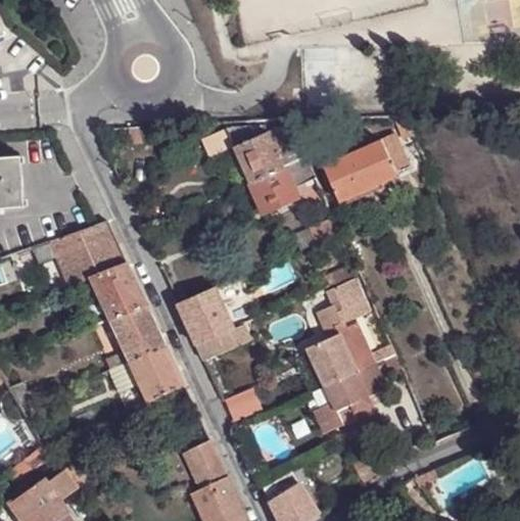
[(289,116),(276,117),(249,124),(226,127),(250,182),(306,156),(290,120),(289,116)]
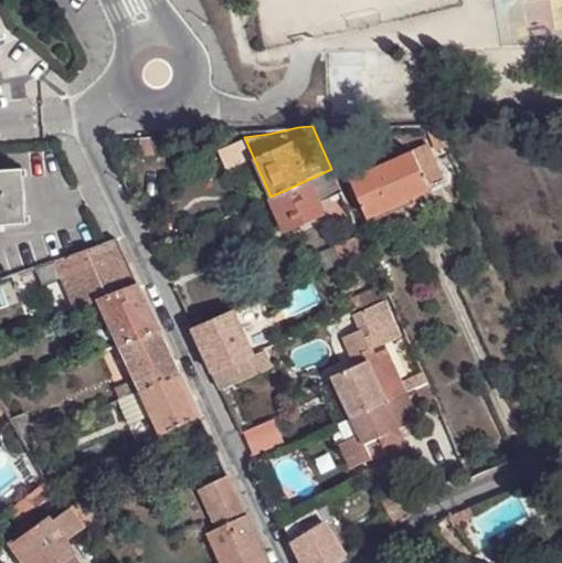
[(426,144),(348,178),(366,215),(443,180),(426,144)]
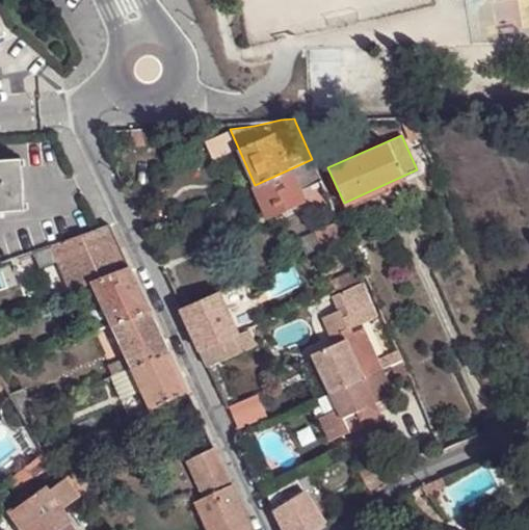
[(0,213),(24,211),(21,159),(0,160),(0,213)]
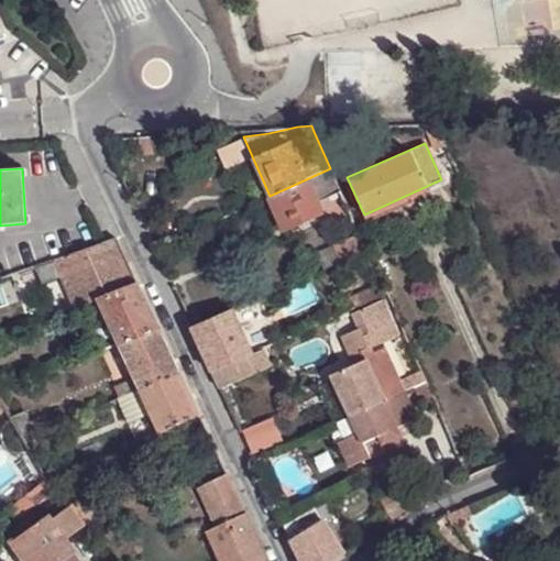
[(318,211),(315,201),(340,190),(330,168),(270,196),(283,227),(318,211)]
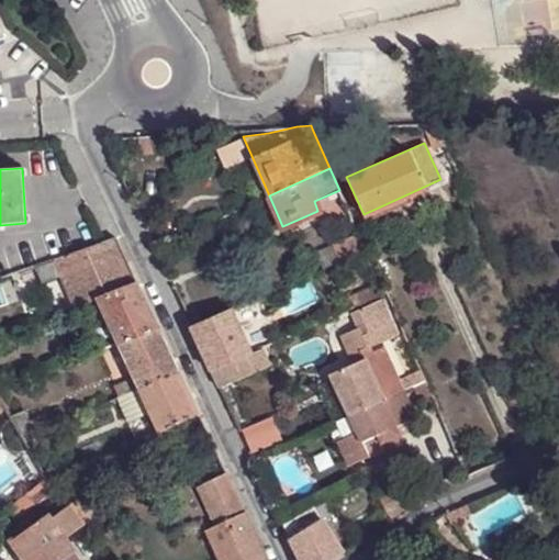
[(366,249),(350,217),(338,223),(345,238),(332,244),(339,260),(366,249)]
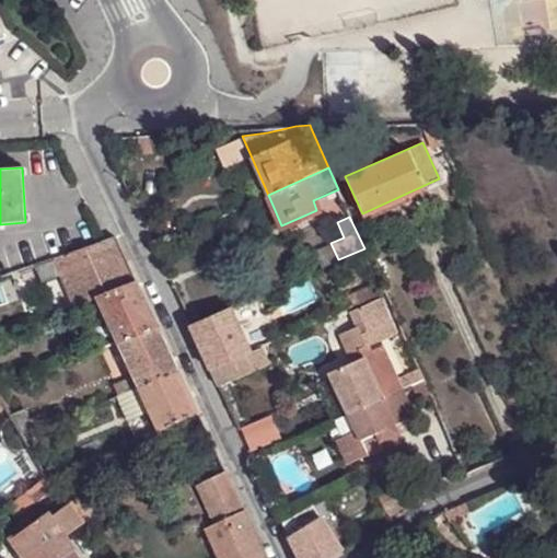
[(115,237),(16,270),(23,291),(49,282),(46,272),(58,268),(72,303),(94,294),(135,280),(126,262),(115,237)]
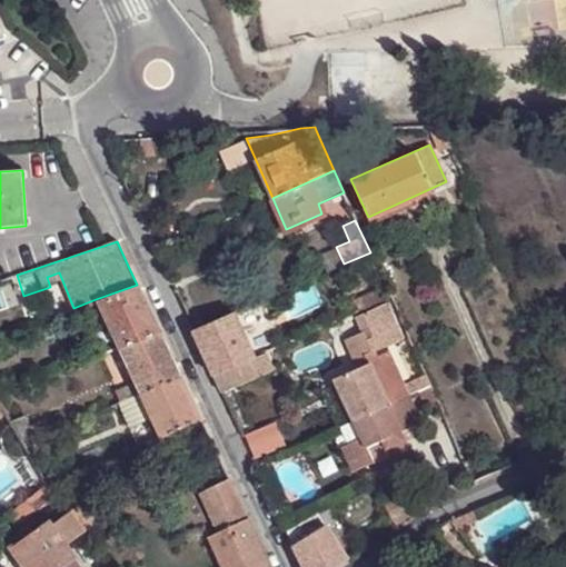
[(96,299),(117,346),(158,331),(147,307),(137,285),(96,299)]
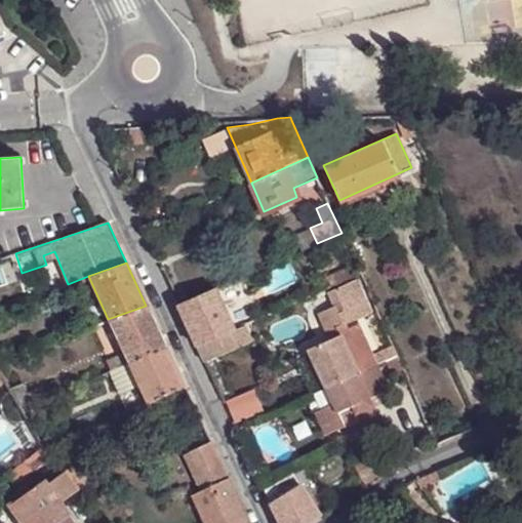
[(330,284),(350,276),(346,267),(326,275),(330,284)]
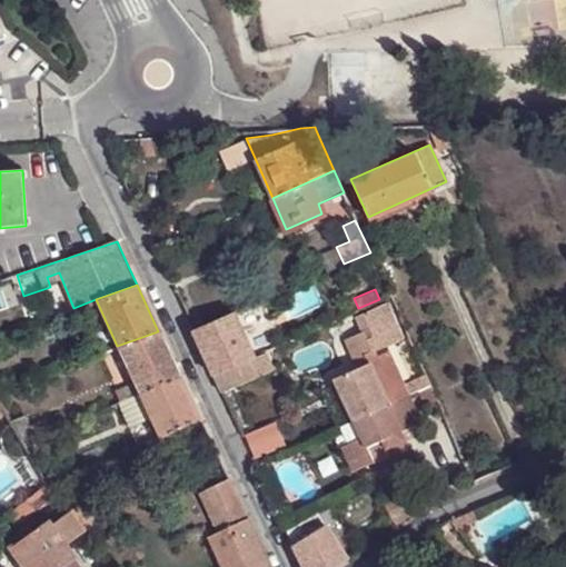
[(401,334),(386,302),(353,317),(360,334),(343,341),(350,359),(361,355),(366,364),(355,369),(331,379),(341,400),(350,418),(404,394),(407,393),(386,346),(391,344),(389,339),(401,334)]
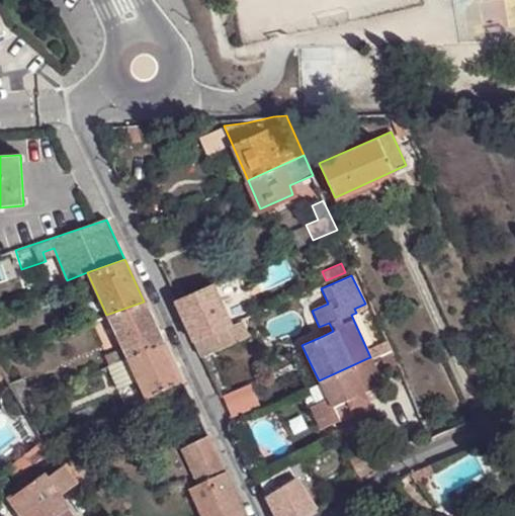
[(229,323),(211,285),(175,302),(185,326),(192,340),(224,326),(229,323)]
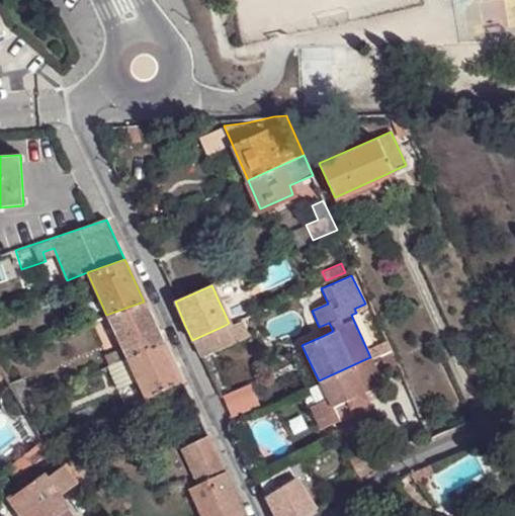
[(121,358),(125,356),(163,342),(154,323),(144,302),(106,315),(96,319),(98,325),(109,321),(121,348),(111,352),(109,350),(94,356),(97,366),(106,363),(121,358)]
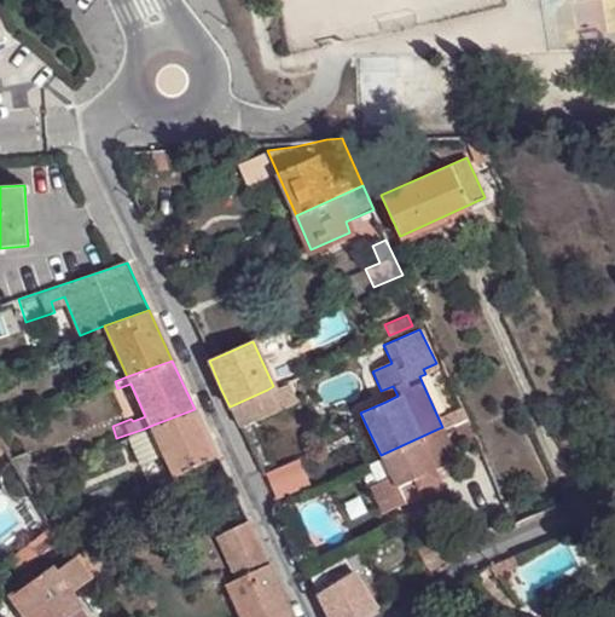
[(289,405),(279,384),(273,386),(267,390),(276,411),(289,405)]
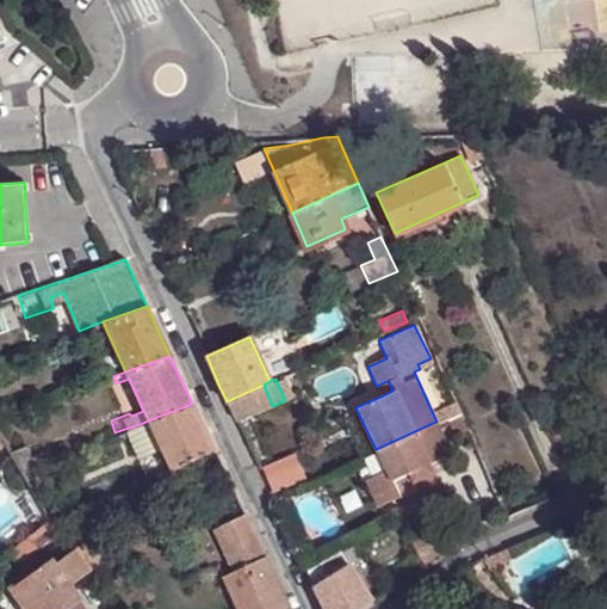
[(381,397),(392,391),(388,381),(376,386),(381,397)]
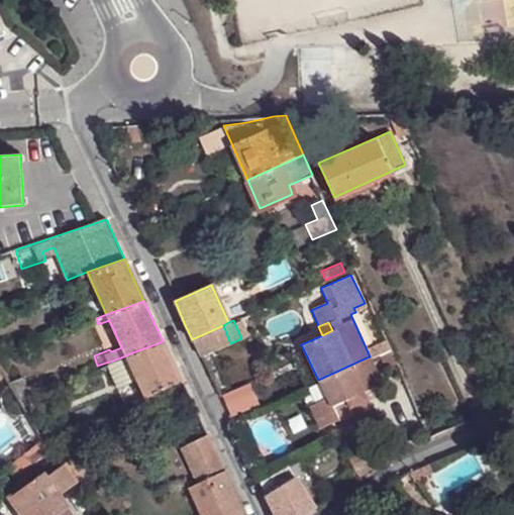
[(230,343),(223,325),(192,339),(200,356),(230,343)]
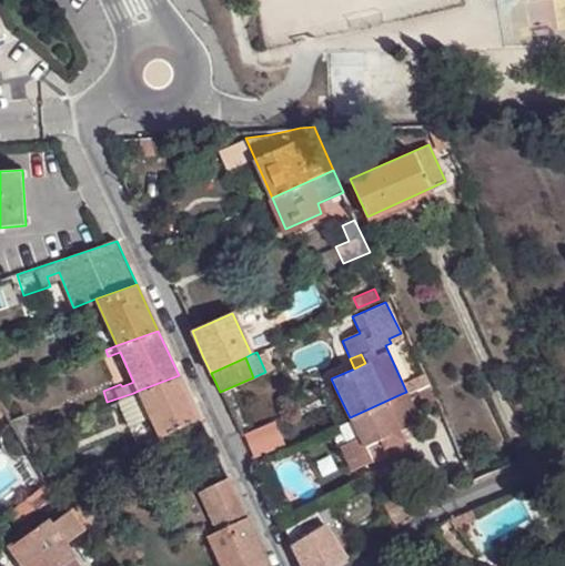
[(138,391),(158,434),(198,417),(188,395),(179,375),(138,391)]
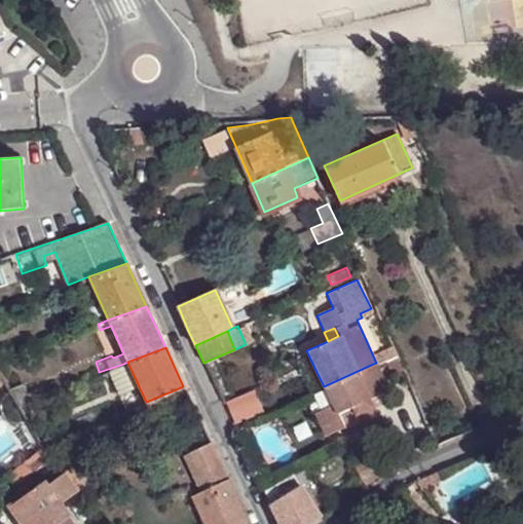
[(402,369),(396,354),(383,360),(389,374),(402,369)]
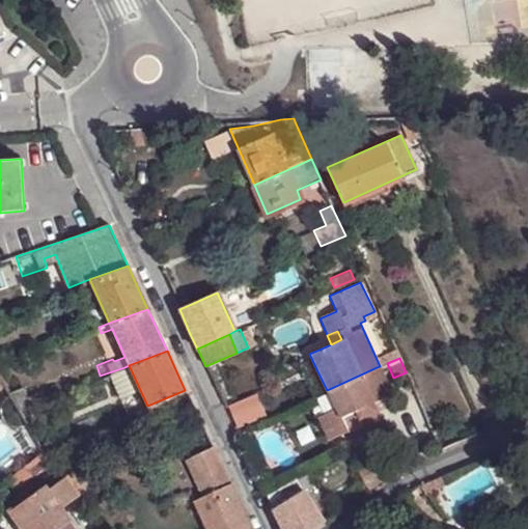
[(124,367),(109,372),(112,380),(128,373),(124,367)]
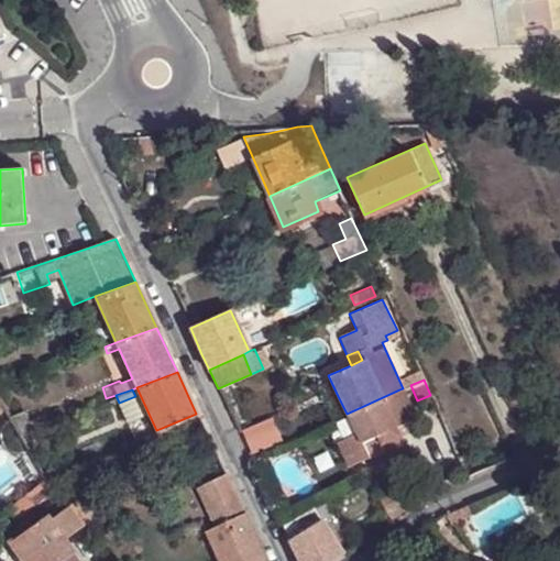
[(413,419),(399,389),(347,414),(354,433),(335,443),(346,469),(365,459),(359,443),(375,436),(388,465),(391,464),(398,461),(408,457),(399,435),(396,426),(409,420),(413,419)]
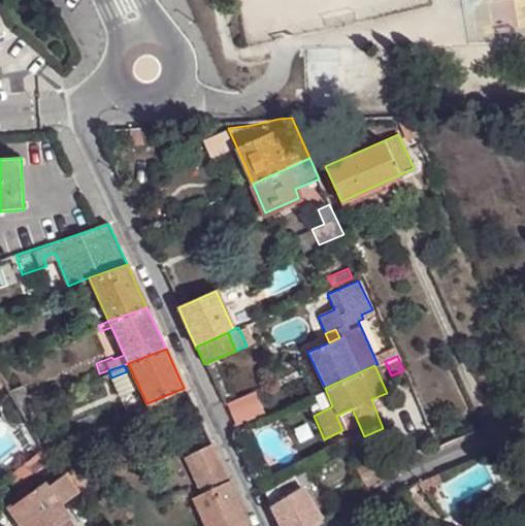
[(222,402),(231,424),(262,412),(252,389),(222,402)]
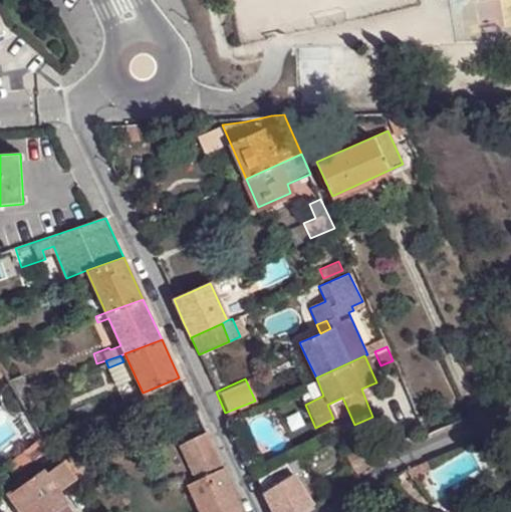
[(376,391),(373,384),(361,389),(364,397),(376,391)]
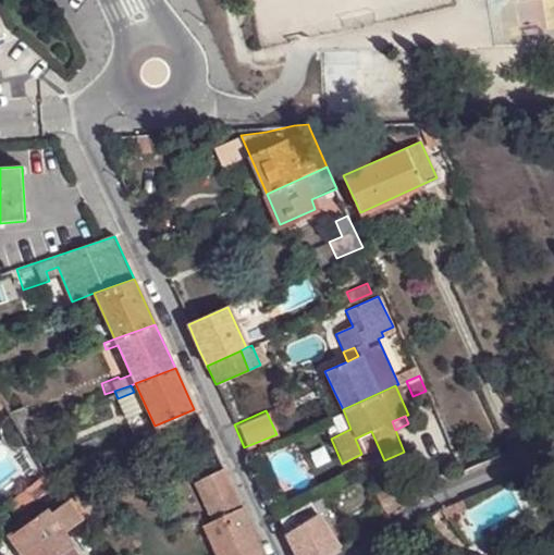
[(41,419),(24,424),(27,434),(45,428),(41,419)]
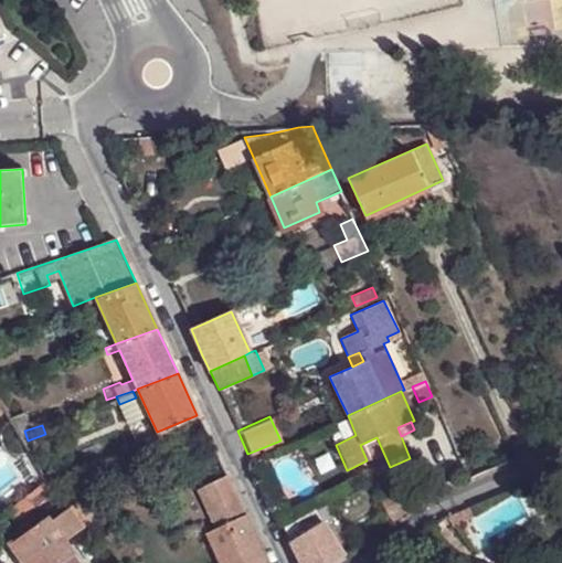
[(195,488),(205,510),(235,496),(225,475),(195,488)]
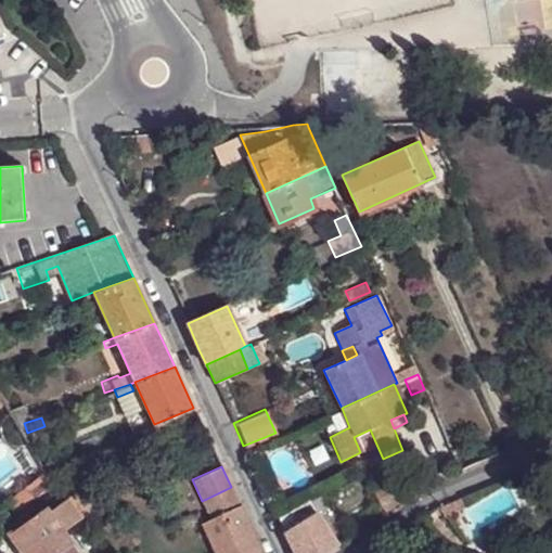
[(40,470),(23,483),(29,492),(48,478),(45,472),(42,472),(40,470)]
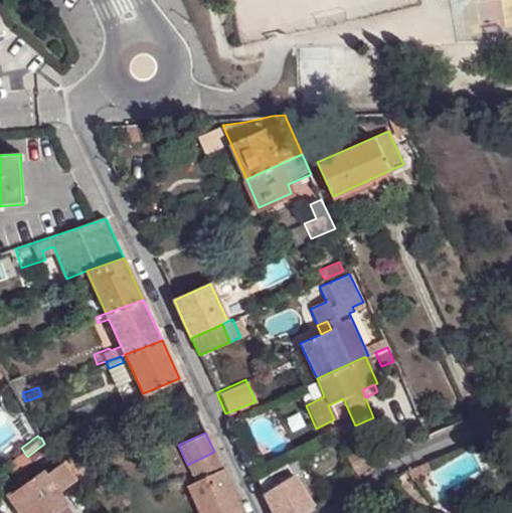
[(187,465),(195,484),(186,488),(198,512),(241,512),(214,452),(187,465)]
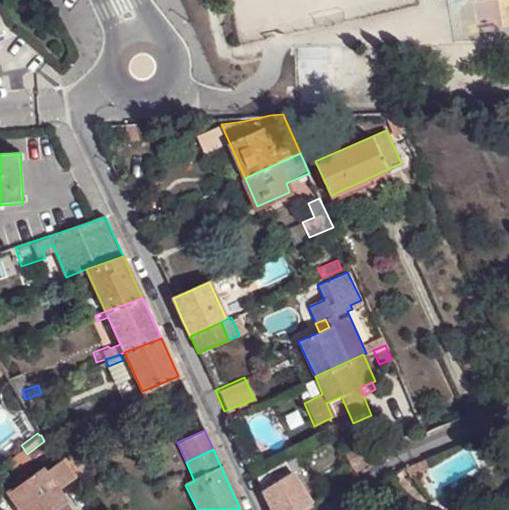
[(5,489),(20,509),(72,509),(55,486),(72,473),(68,467),(73,463),(64,452),(42,468),(39,463),(5,489)]
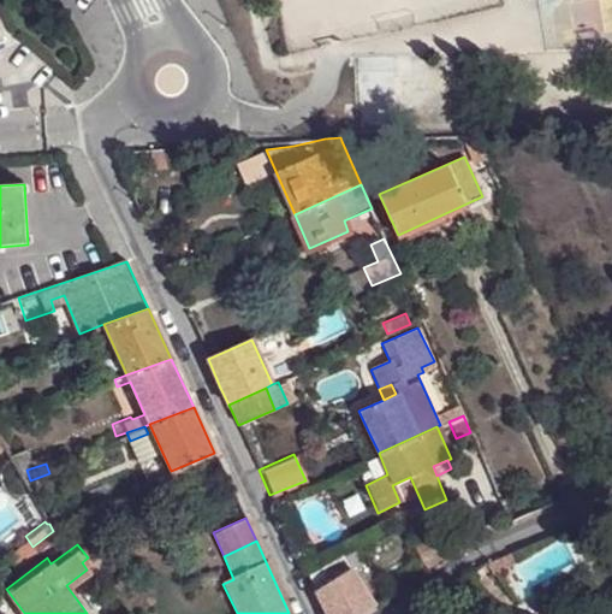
[(93,565),(88,558),(82,562),(87,570),(93,565)]
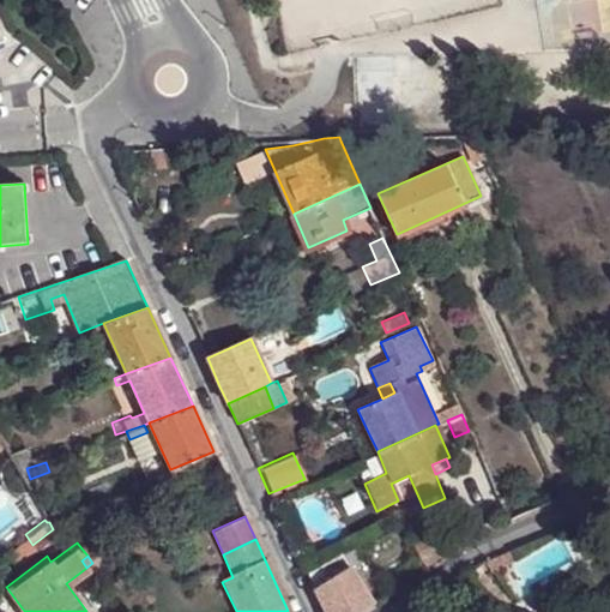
[(324,611),(358,611),(374,603),(348,567),(313,587),(316,595),(324,611)]
